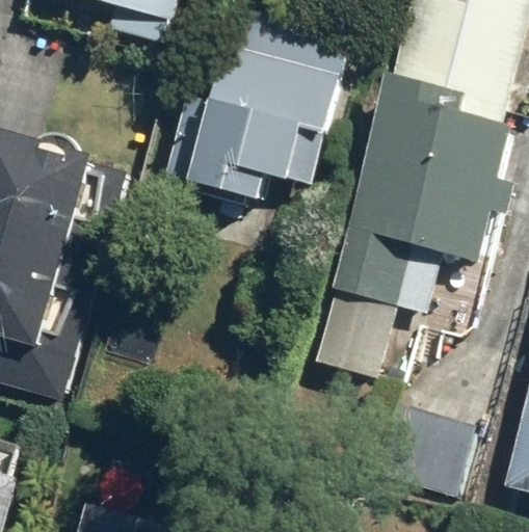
[(106,29),(161,45),(174,0),(95,0),(112,5),(106,29)]
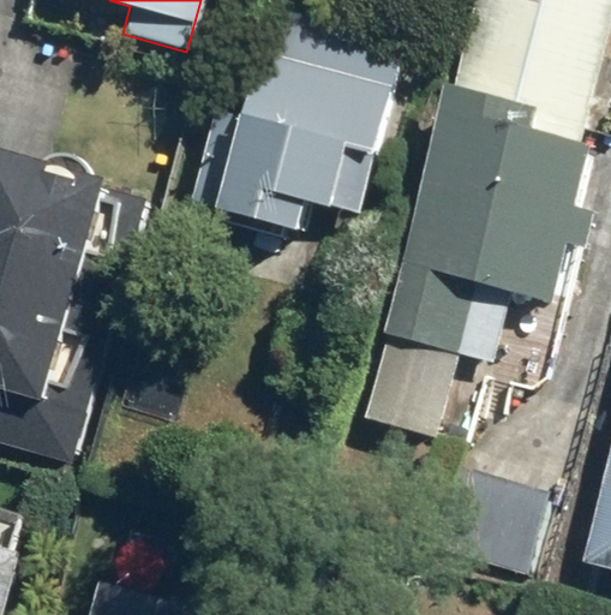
[(610,0),(473,0),(383,329),(456,350),(474,281),(550,302),(565,242),(583,248),(593,210),(577,206),(594,144),(574,138),(610,4),(610,0)]
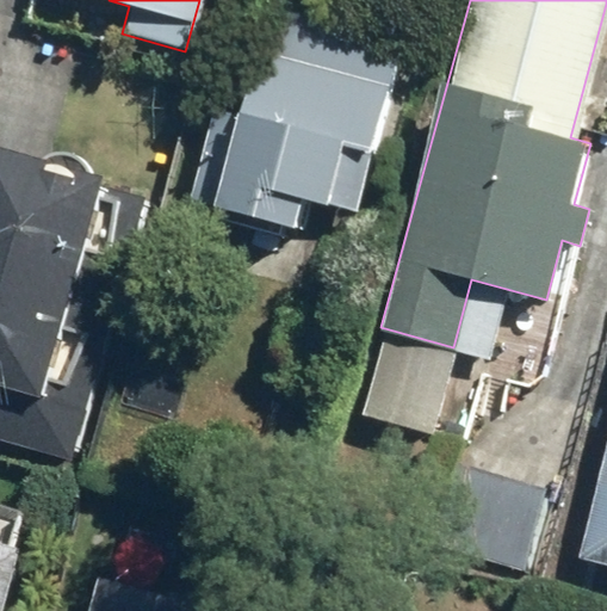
[(214,107),(189,198),(297,228),(304,198),(326,204),(342,142),(371,149),(401,41),(270,5),(240,116),(214,107)]
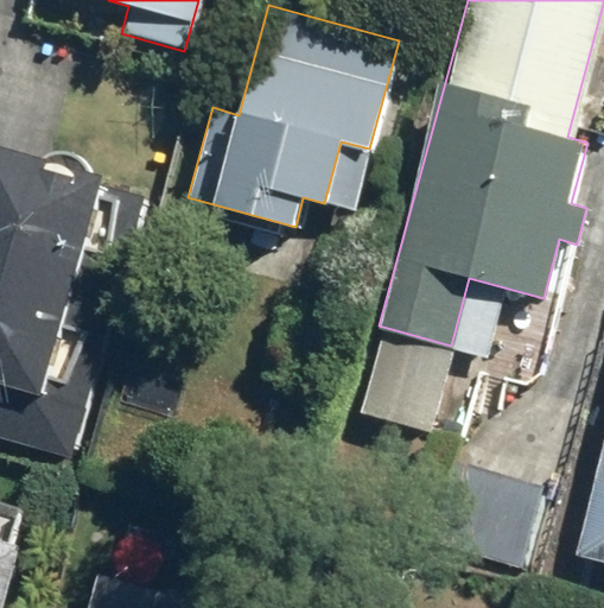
[(42,157),(0,145),(0,435),(67,455),(141,197),(100,187),(103,175),(91,172),(90,169),(88,163),(86,159),(82,156),(78,152),(72,151),(69,149),(63,149),(57,149),(52,150),(49,152),(44,156),(42,157)]
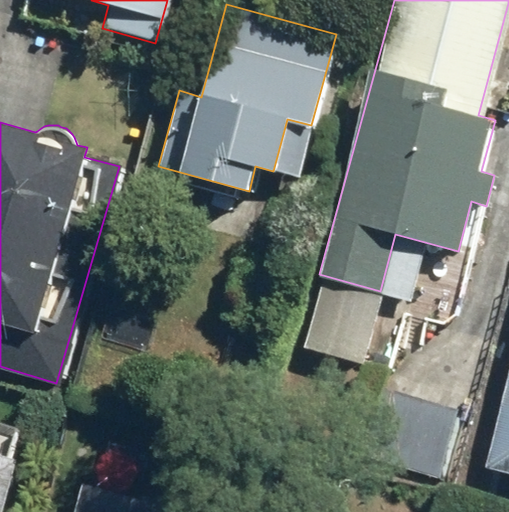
[(508,382),(485,469),(508,475),(508,382)]
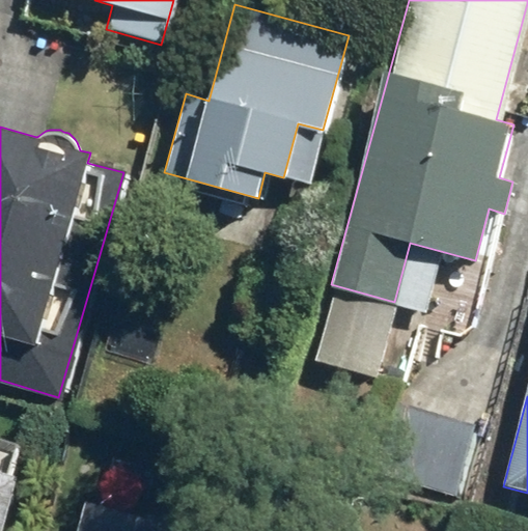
[(392,404),(376,472),(456,494),(473,424),(392,404)]
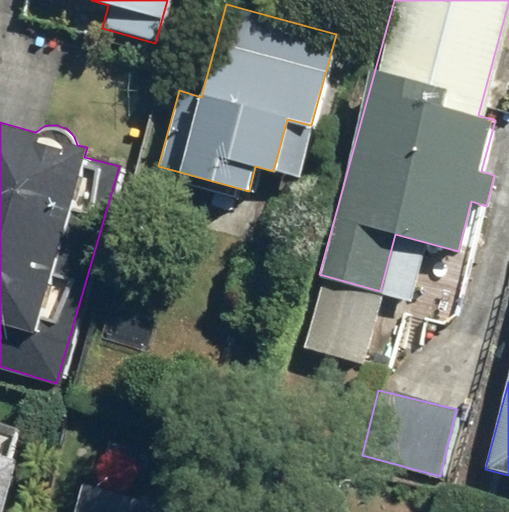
[(0,511),(2,511),(17,460),(0,455),(0,511)]
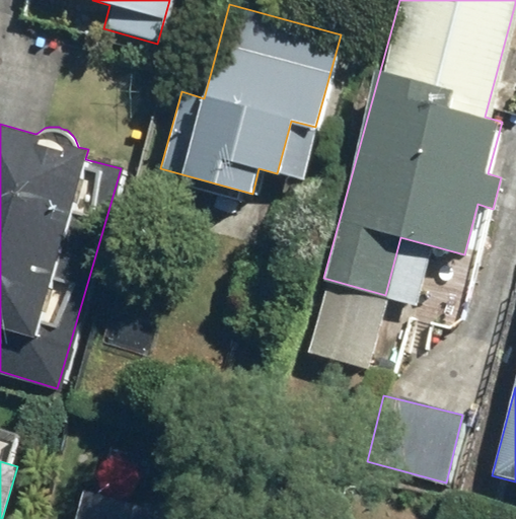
[(190,518),(82,489),(73,518),(190,518)]
